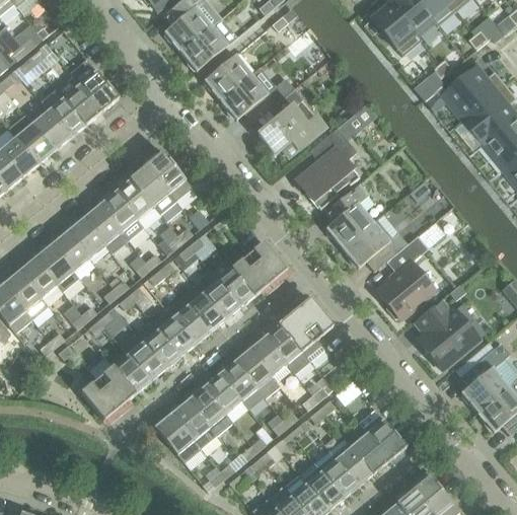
[(0,0),(0,18),(2,20),(17,7),(11,0),(0,0)]
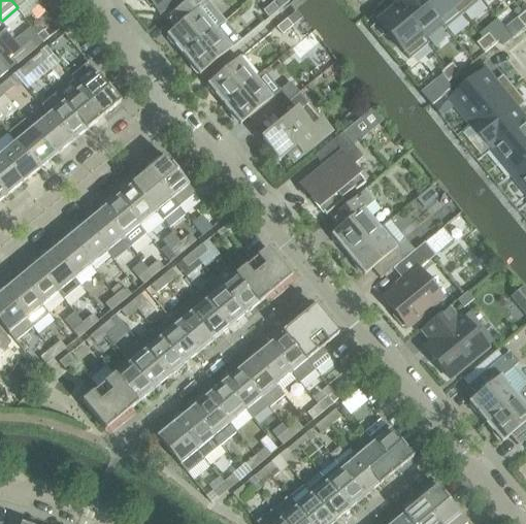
[(151,0),(161,11),(173,0),(151,0)]
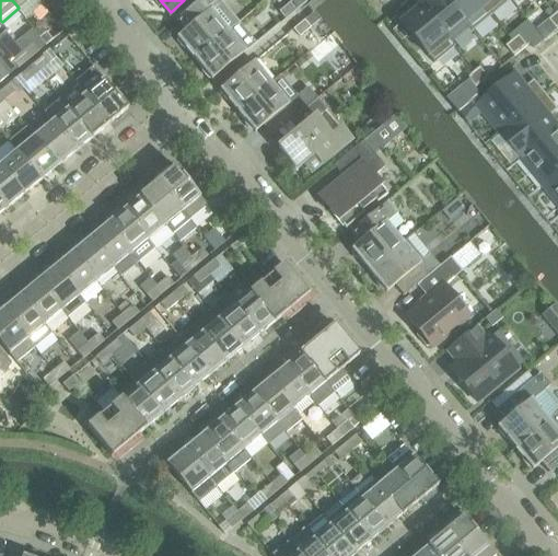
[(229,26),(239,19),(240,18),(224,0),(199,0),(178,16),(183,23),(187,27),(178,35),(196,56),(231,27),(229,26)]
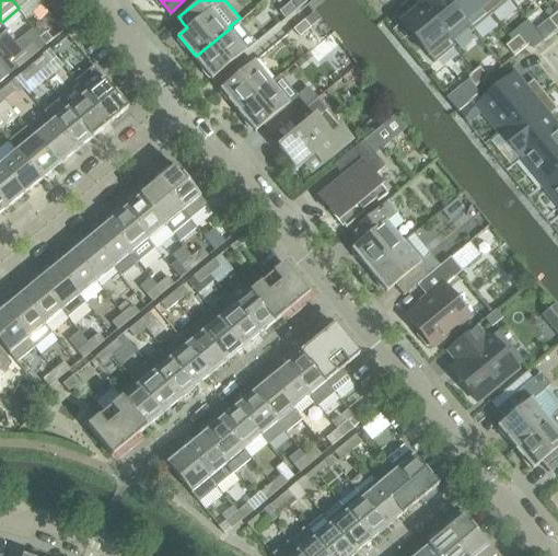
[(291,0),(280,9),(287,16),(298,8),(307,0),(291,0)]
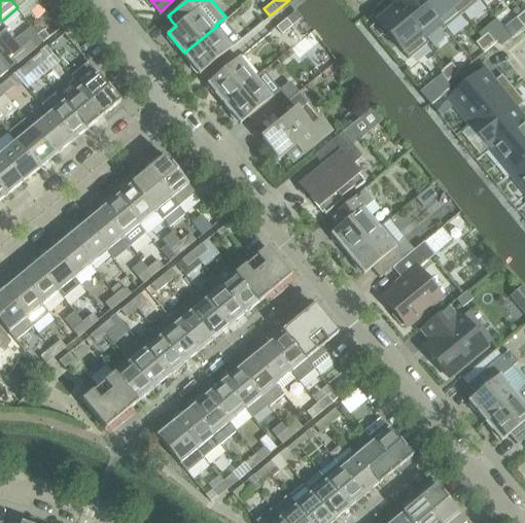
[(398,0),(395,2),(397,4),(398,3),(426,37),(444,23),(424,0),(398,0)]
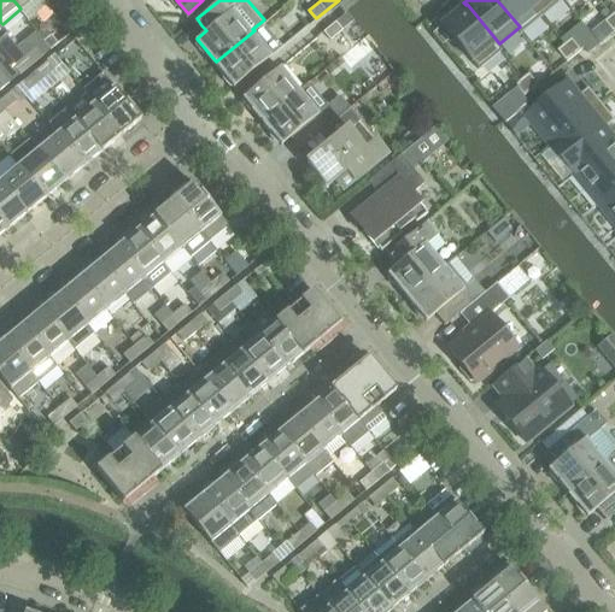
[(497,0),(520,27),(523,31),(545,13),(533,0),(497,0)]
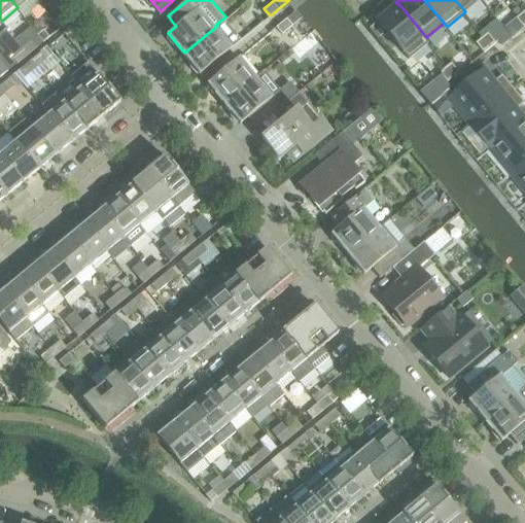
[(455,0),(465,11),(479,0),(455,0)]
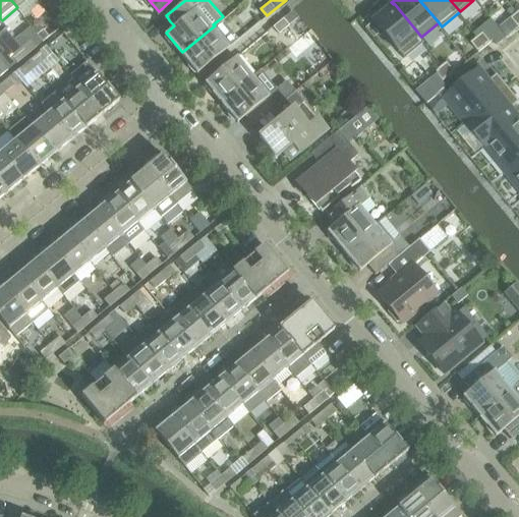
[(393,4),(375,18),(384,29),(399,49),(405,56),(424,41),(421,37),(394,3),(393,4)]
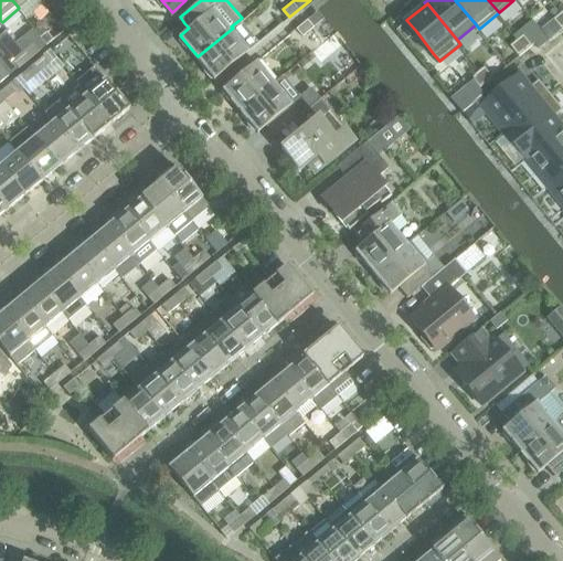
[(304,34),(315,25),(326,17),(319,9),(309,18),(303,23),(298,27),(304,34)]
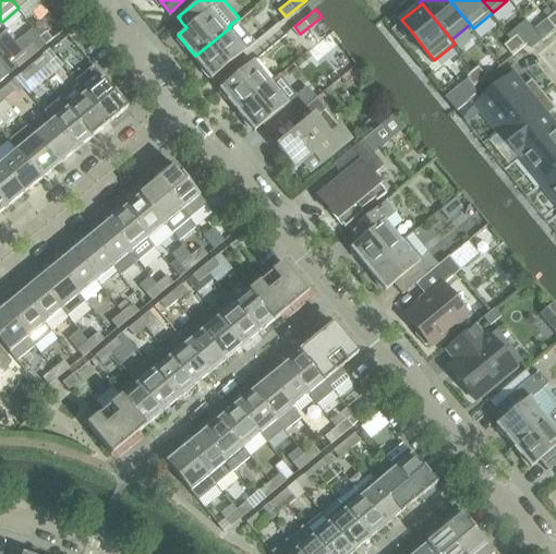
[(61,23),(65,27),(71,23),(75,19),(70,11),(59,21),(61,23)]
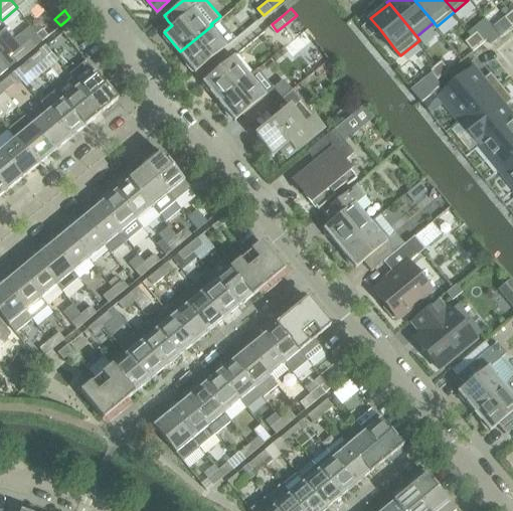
[(212,25),(180,51),(196,70),(227,44),(236,37),(219,17),(210,24),(212,25)]
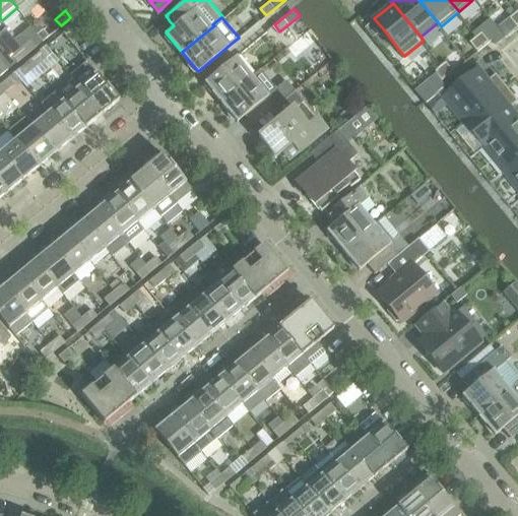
[(64,30),(70,38),(80,29),(74,22),(64,30)]
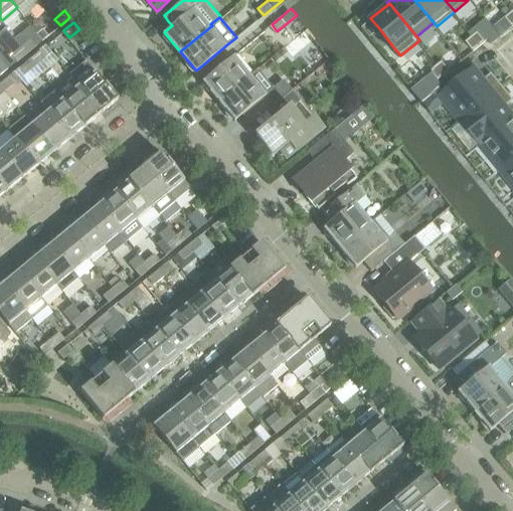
[(44,27),(38,32),(43,39),(49,34),(44,27)]
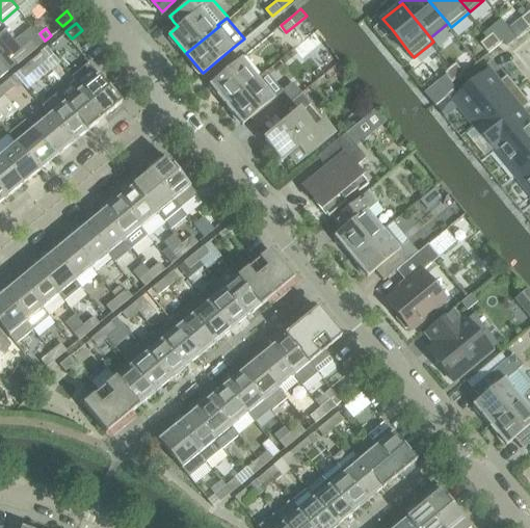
[(324,37),(318,30),(306,41),(312,48),(324,37)]
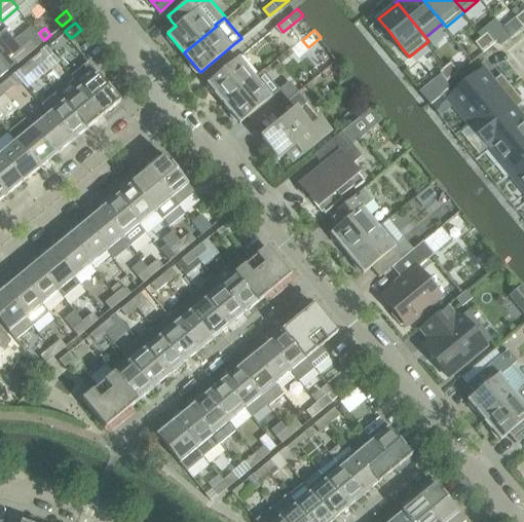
[(490,30),(484,35),(492,45),(498,40),(490,30)]
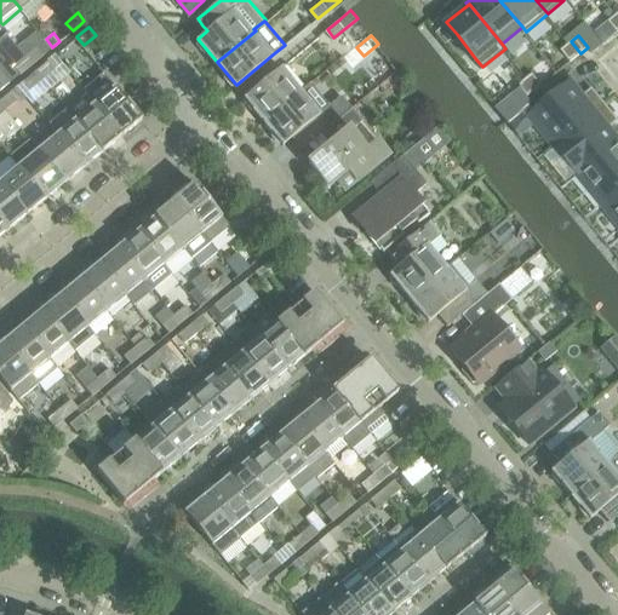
[(571,41),(564,47),(573,59),(581,53),(571,41)]
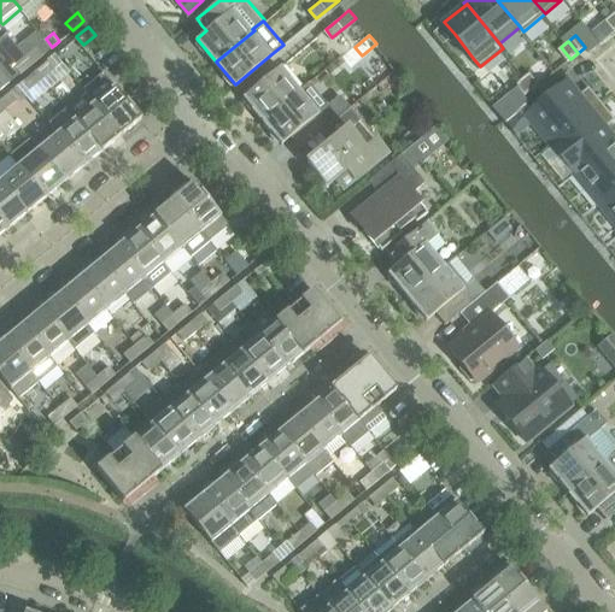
[(21,72),(33,63),(27,54),(17,42),(4,53),(13,64),(21,72)]
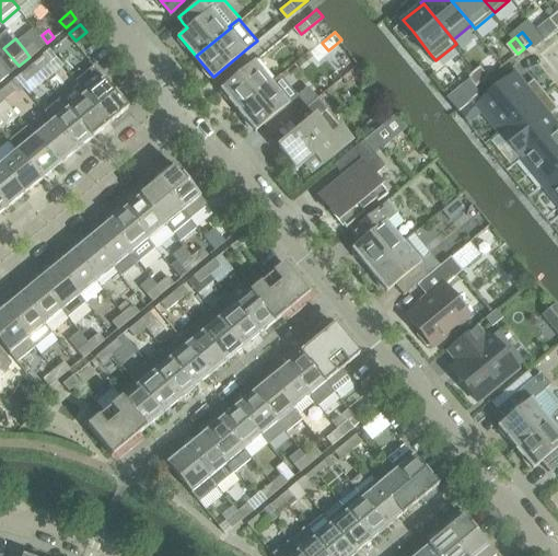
[(34,41),(24,49),(30,57),(39,48),(34,41)]
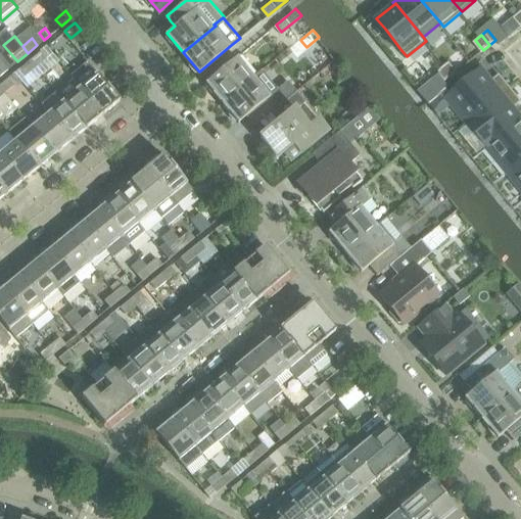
[(42,50),(32,57),(38,64),(47,56),(42,50)]
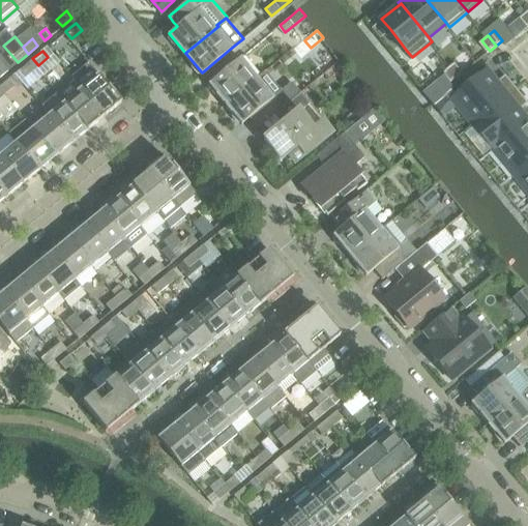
[(209,83),(226,103),(259,76),(242,56),(209,83)]
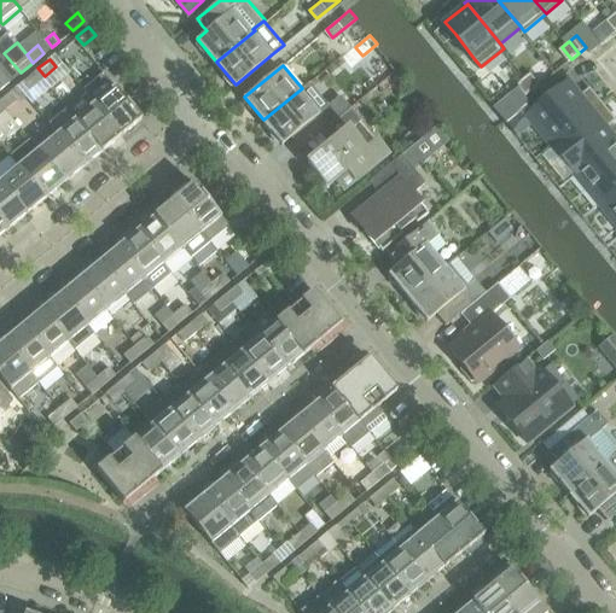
[(32,87),(45,76),(38,68),(25,79),(32,87)]
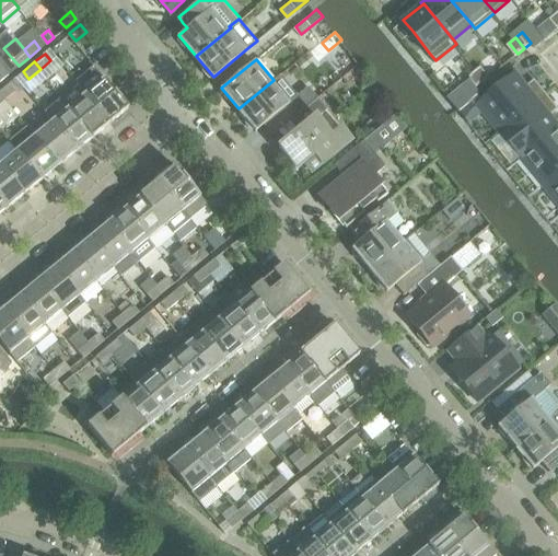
[(484,64),(477,69),(485,80),(491,74),(484,64)]
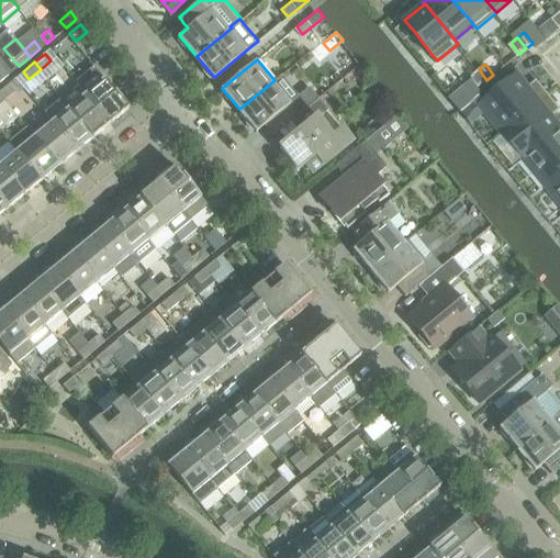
[(479,69),(472,75),(480,86),(486,80),(479,69)]
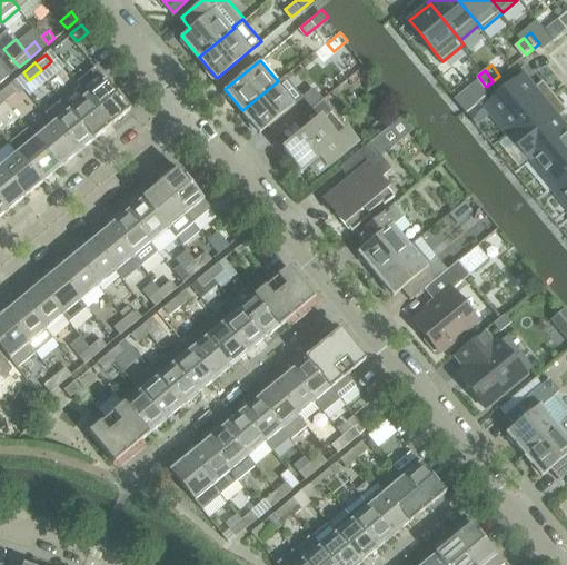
[(527,72),(491,101),(514,128),(515,129),(558,93),(551,86),(544,92),(538,86),(527,72)]
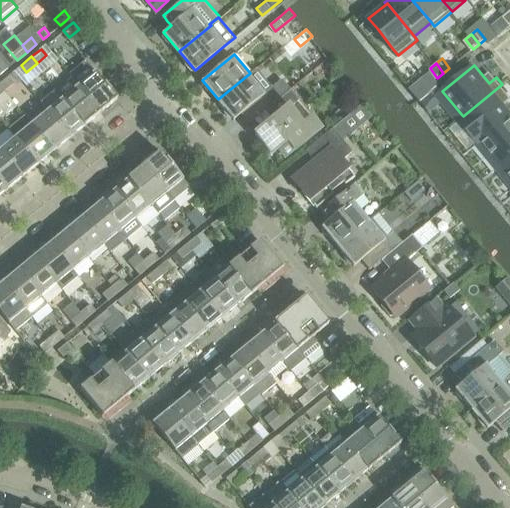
[(250,73),(218,99),(234,118),(242,112),(250,121),(272,104),(292,87),(283,77),(273,86),(257,67),(250,73)]
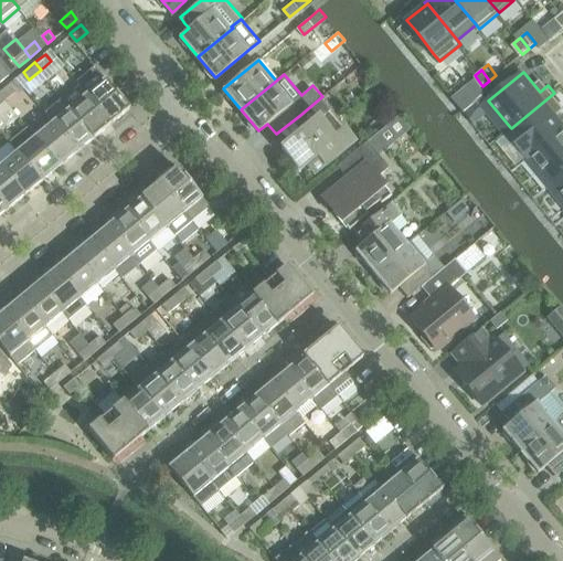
[(88,91),(87,92),(113,122),(114,122),(130,107),(106,76),(88,91)]
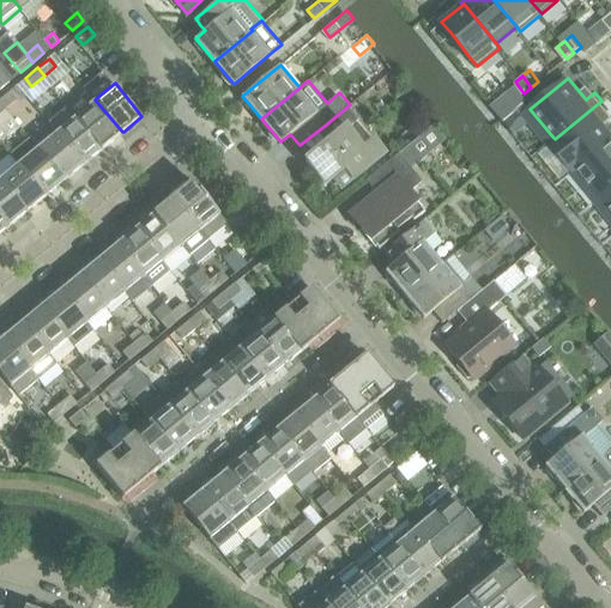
[(11,90),(0,98),(6,107),(17,97),(11,90)]
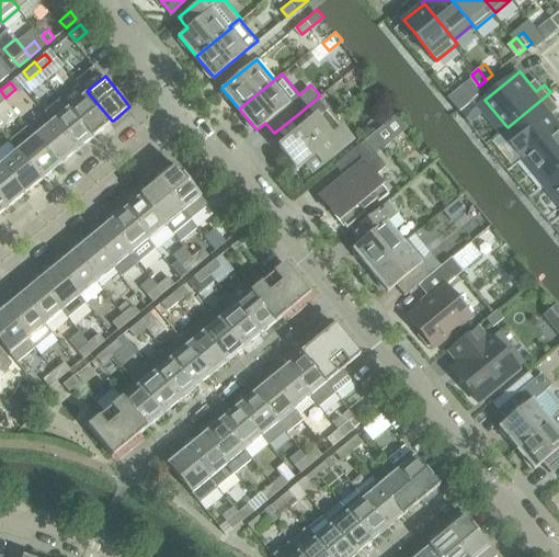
[(80,82),(63,97),(69,105),(94,135),(112,121),(87,91),(80,82)]
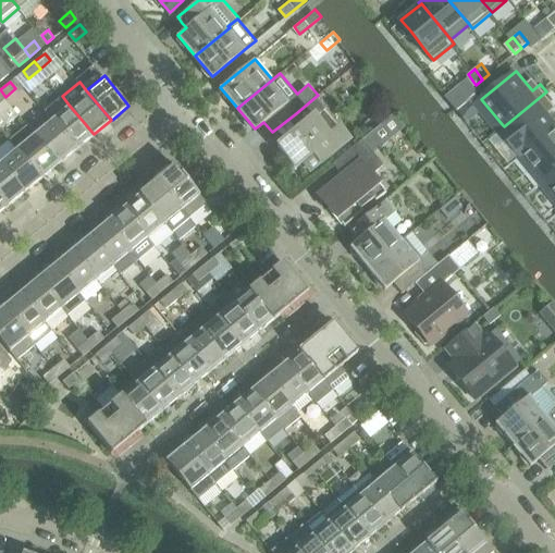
[(503,125),(501,127),(502,128),(522,154),(523,155),(526,154),(525,152),(554,127),(554,119),(550,113),(544,106),(553,99),(546,91),(504,126),(503,125)]
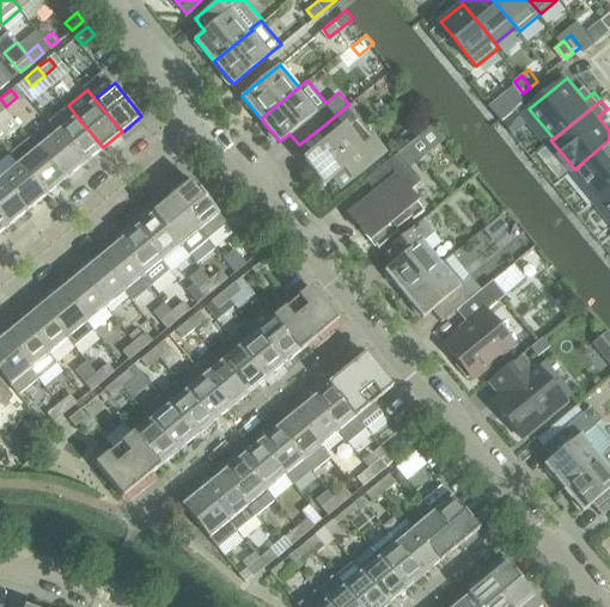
[(85,163),(103,147),(75,115),(68,105),(49,121),(58,130),(85,163)]
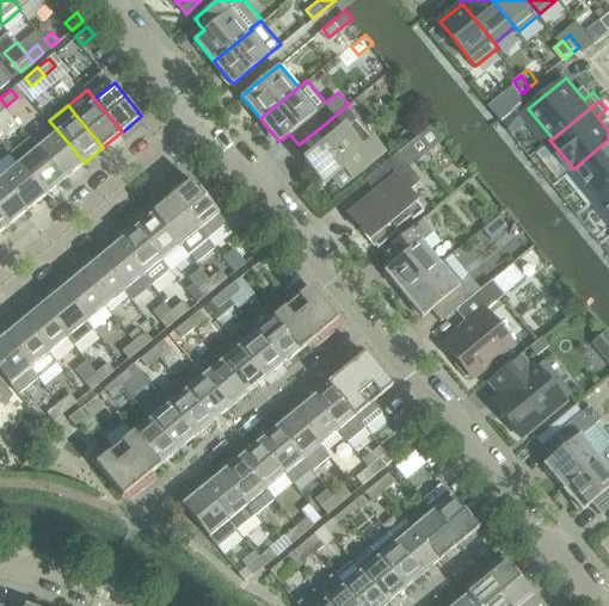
[(327,141),(306,158),(325,180),(333,173),(342,184),(343,184),(354,174),(385,149),(375,136),(364,146),(348,127),(358,117),(349,105),(343,109),(318,130),(327,141)]
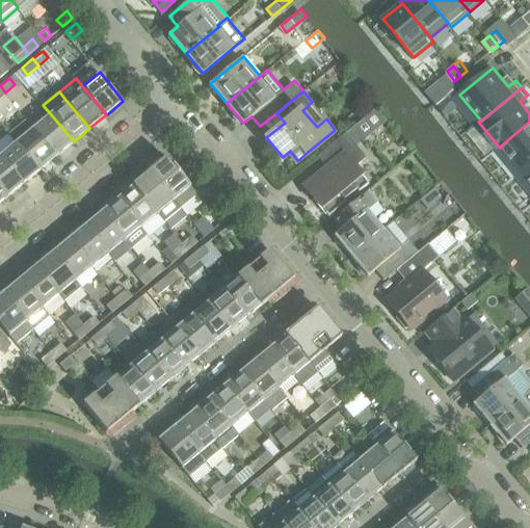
[(377,106),(347,131),(358,144),(388,120),(377,106)]
